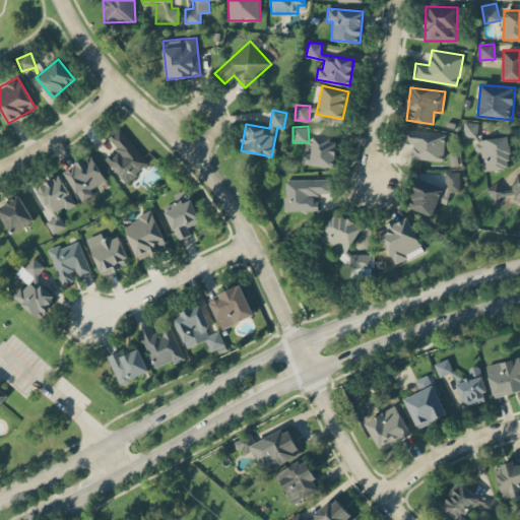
[(117,148),(106,159),(127,184),(150,163),(119,128),(108,138),(117,148)]
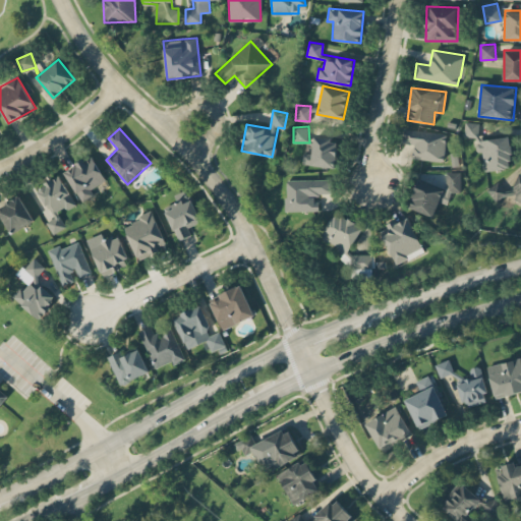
[(412,158),(443,161),(446,133),(403,128),(402,142),(413,143),(412,158)]
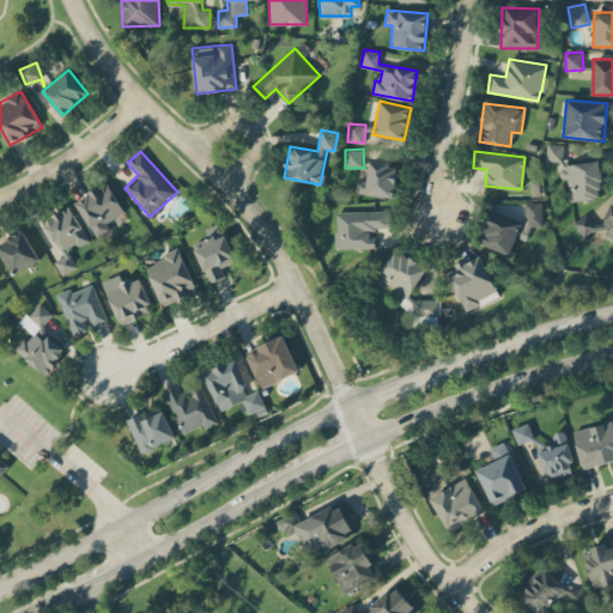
[(395,196),(396,164),(368,162),(368,180),(356,180),(356,194),(395,196)]
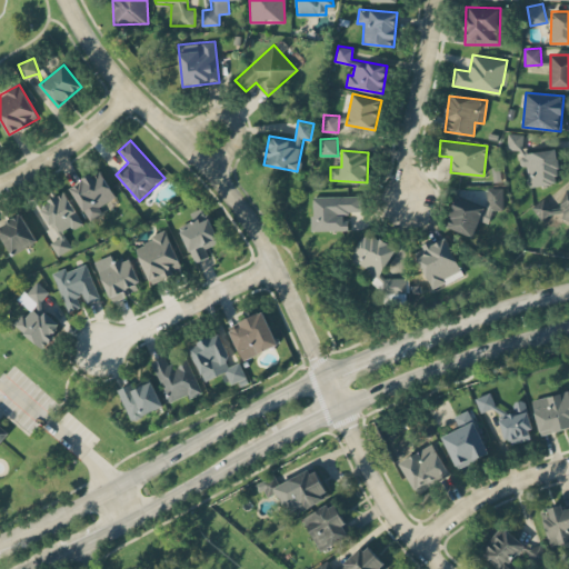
[(526,166),(528,186),(559,183),(556,150),(519,153),(520,166),(526,166)]
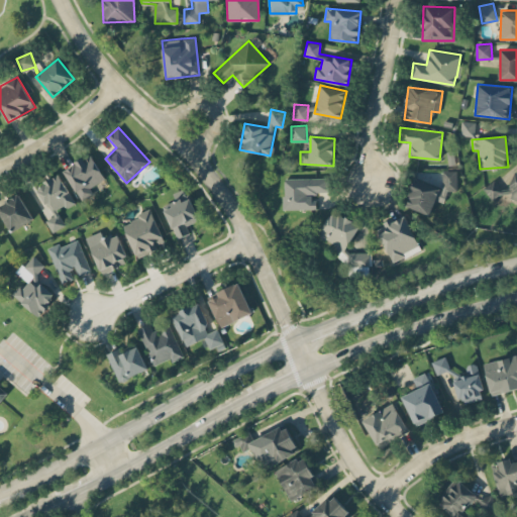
[(107,182),(90,153),(64,171),(80,198),(107,182)]
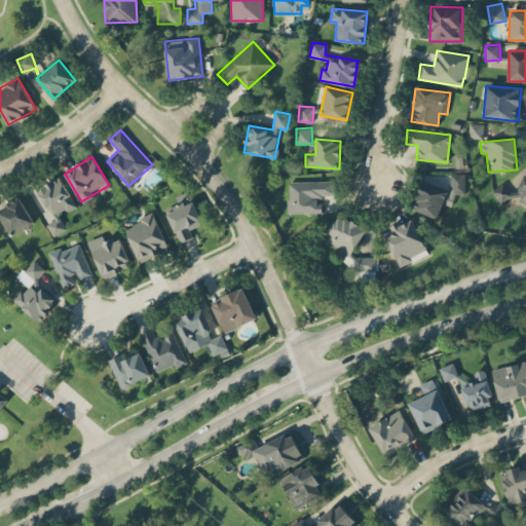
[(525,207),(525,171),(525,172),(517,192),(498,184),(493,196),(503,200),(506,194),(520,199),(518,203),(525,207)]
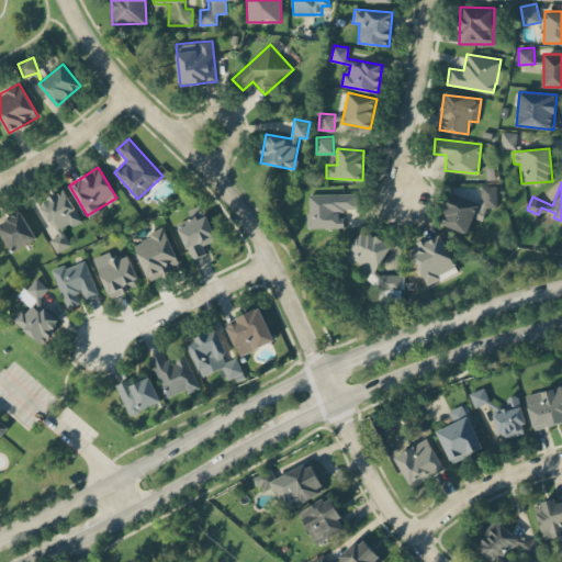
[(496,184),(481,186),(481,202),(481,204),(451,194),(450,194),(444,216),(444,225),(468,233),(473,216),(482,220),(486,206),(497,205),(496,184)]
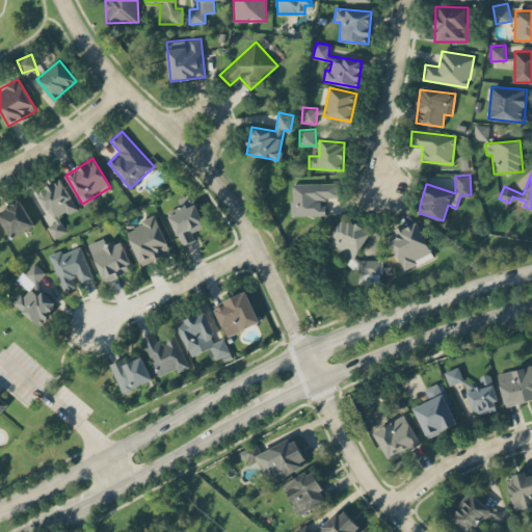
[(77,208),(60,180),(37,192),(54,222),(47,227),(54,239),(67,232),(58,217),(77,208)]
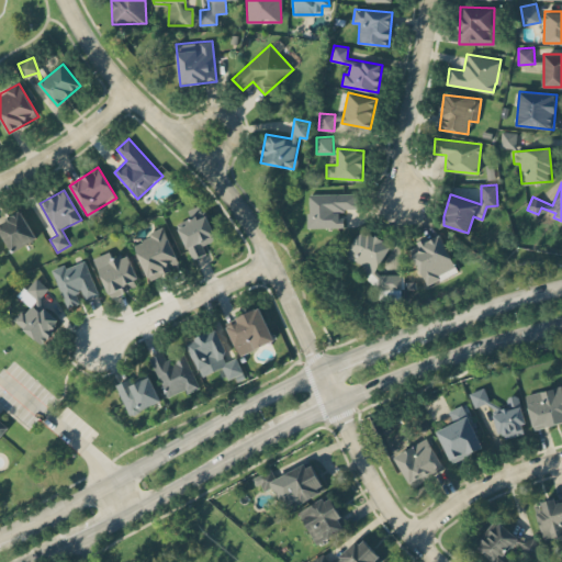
[(307,193),(308,228),(343,227),(341,210),(355,210),(355,193),(307,193)]
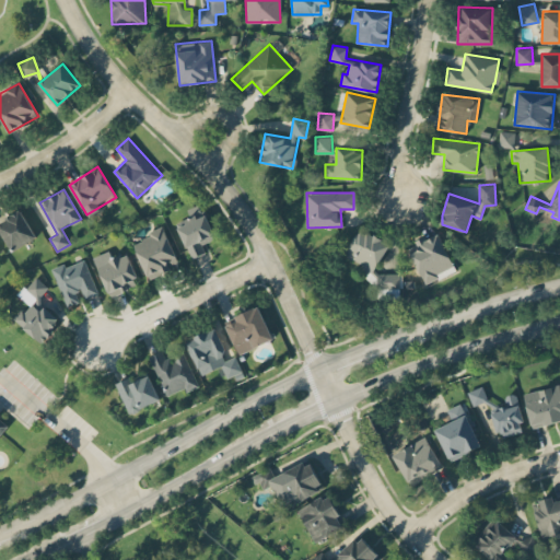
[(0,220),(0,229),(12,251),(36,237),(21,209),(0,220)]
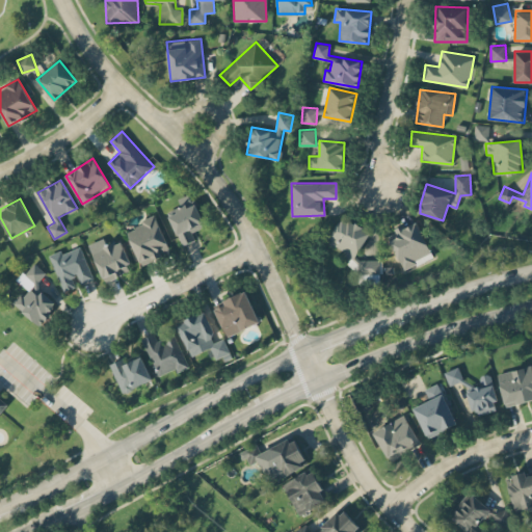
[(195,203),(168,214),(182,245),(195,240),(192,232),(206,225),(195,203)]
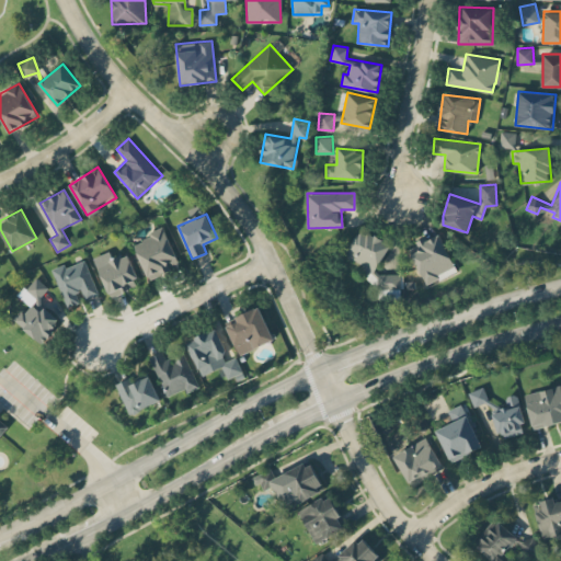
[(179,265),(163,226),(147,231),(149,237),(134,242),(148,277),(179,265)]
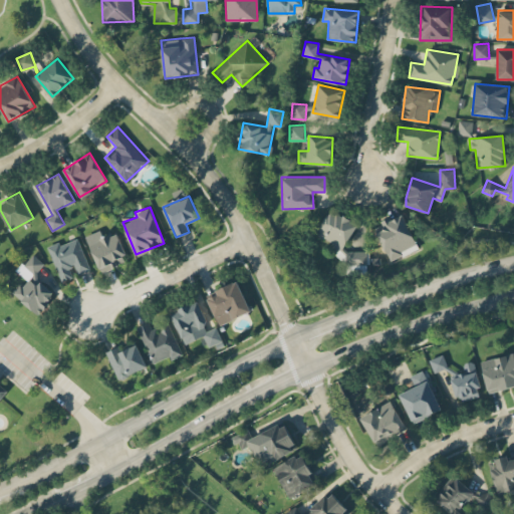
[(357,223),(338,213),(327,213),(316,233),(332,242),(332,254),(345,261),(345,273),(365,273),(365,251),(348,251),(344,248),(357,223)]
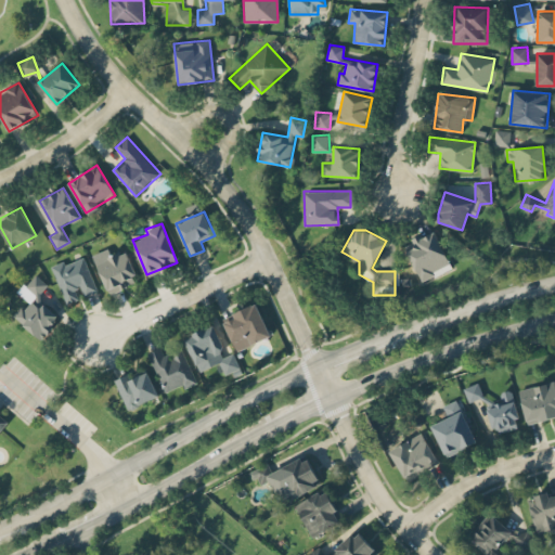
[(434,230),(413,240),(416,246),(408,250),(422,281),(451,268),(434,230)]
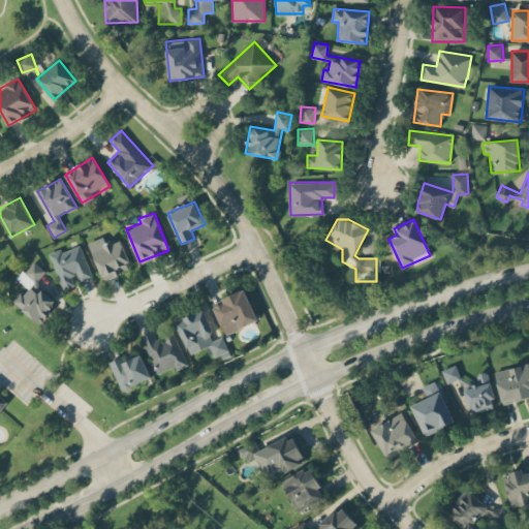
[(104,280),(132,268),(119,239),(105,244),(102,237),(88,243),(104,280)]
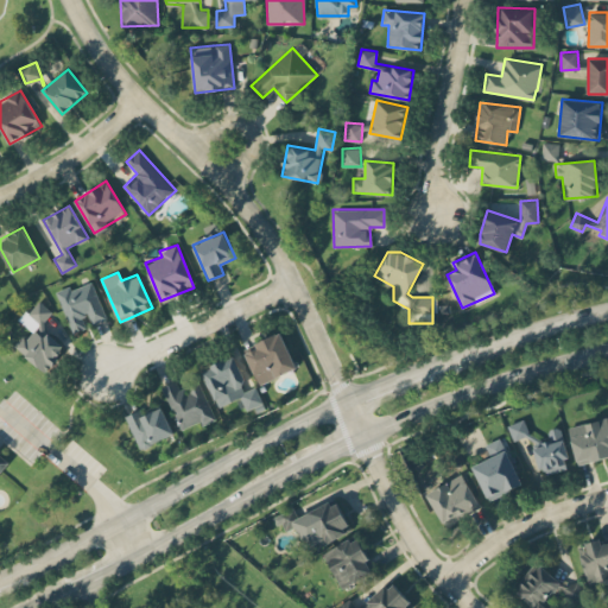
[(56,291),(73,333),(84,328),(81,317),(88,315),(92,324),(107,318),(92,282),(70,290),(69,285),(56,291)]
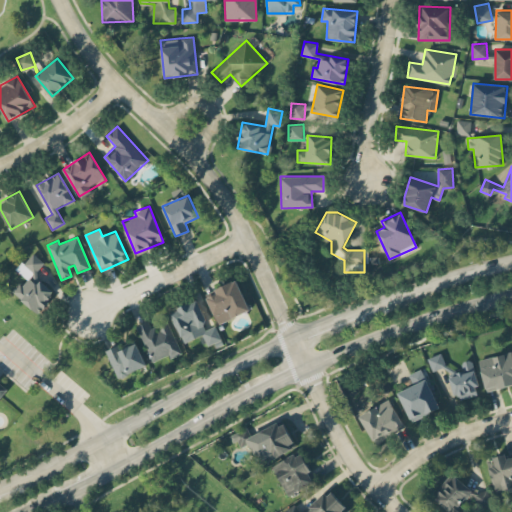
[(23,265),(35,273),(44,261),(32,253),(23,265)]
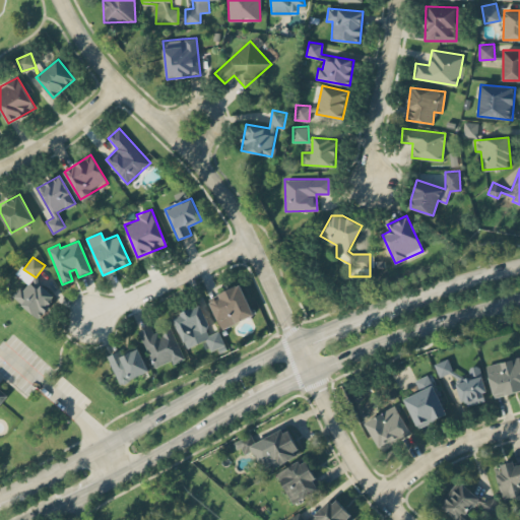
[(13,297),(38,318),(56,298),(41,283),(37,287),(28,280),(13,297)]
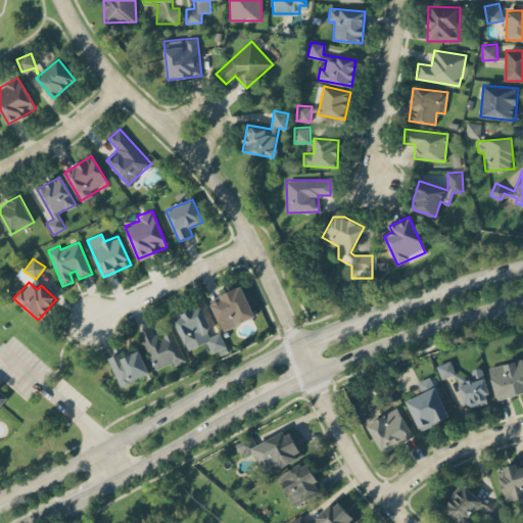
[(255,317),(241,285),(219,295),(221,299),(211,303),(224,330),(255,317)]
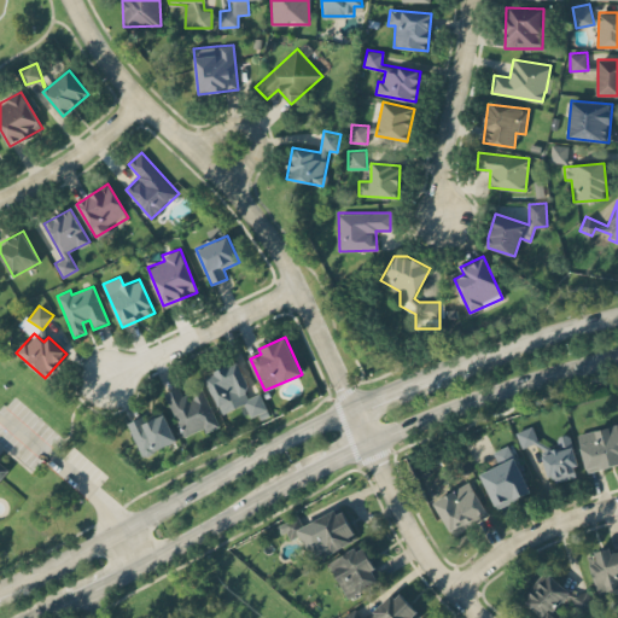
[(267,410),(260,392),(251,396),(238,362),(205,375),(221,414),(245,404),(250,417),(267,410)]
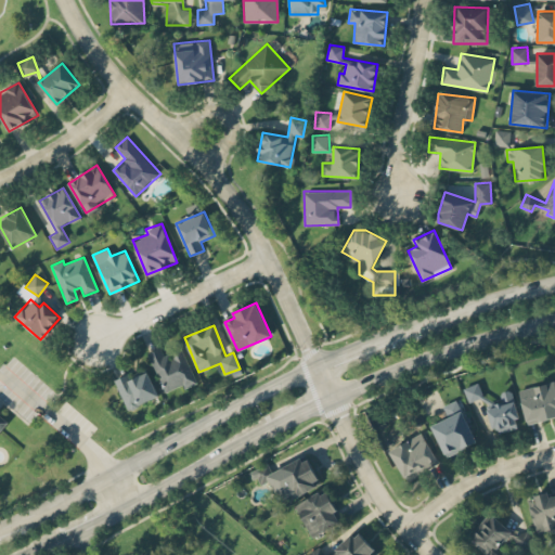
[(149,353),(165,394),(195,381),(182,348),(164,356),(160,348),(149,353)]
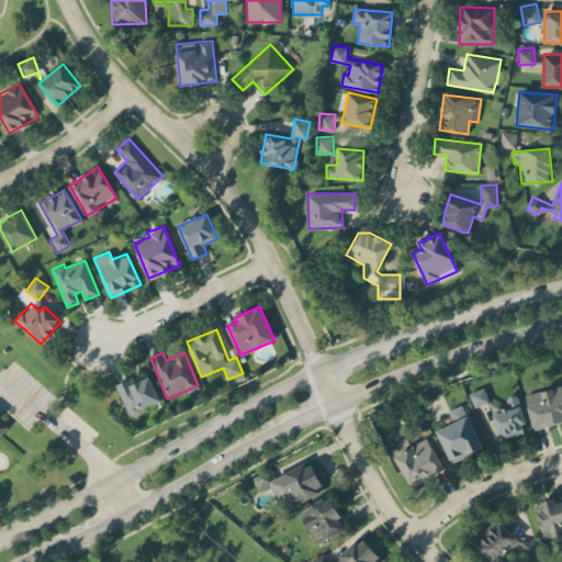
[(131,384),(128,379),(115,384),(130,415),(160,401),(149,377),(131,384)]
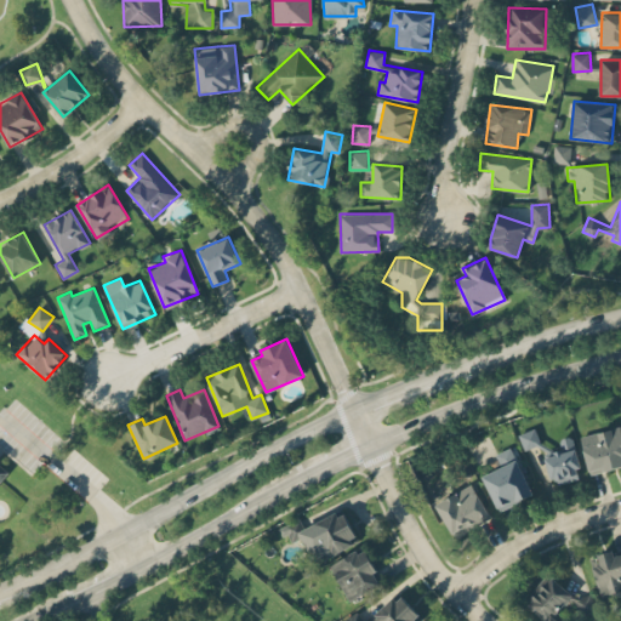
[(590,474),(620,466),(620,426),(581,436),(590,474)]
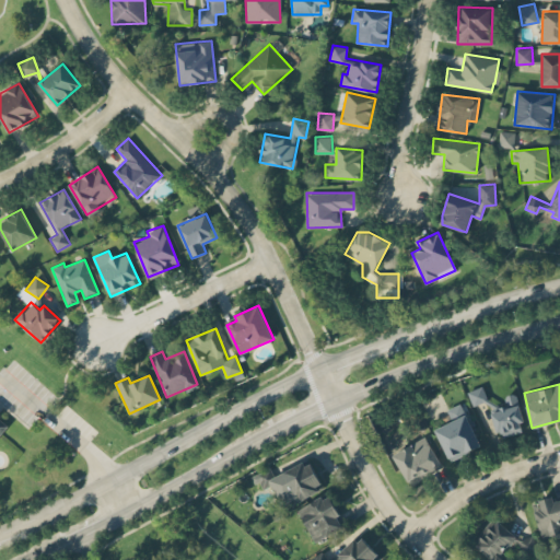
[(523,431),(520,422),(524,421),(516,393),(505,396),(508,405),(491,409),(499,438),(523,431)]
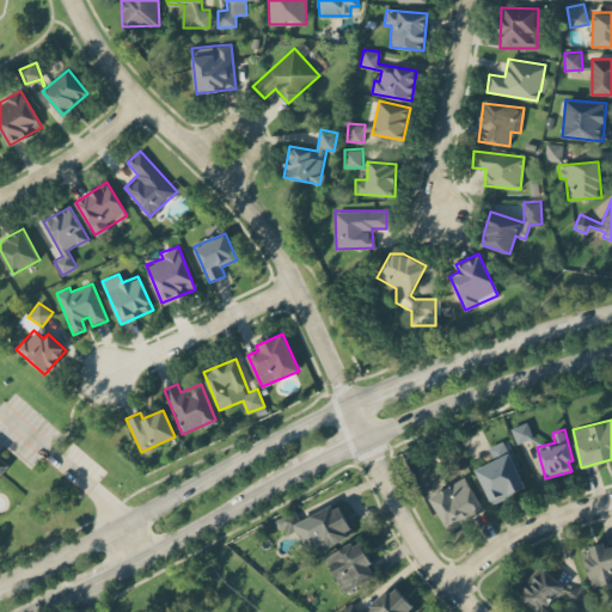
[(476,469),(490,503),(526,488),(506,440),(487,448),(491,461),(476,469)]
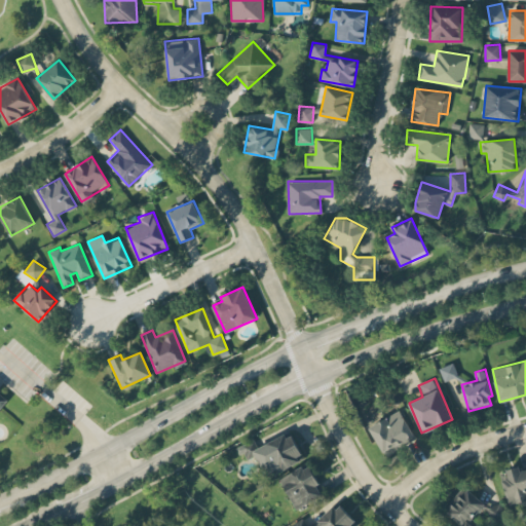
[(0,408),(8,399),(0,391),(0,408)]
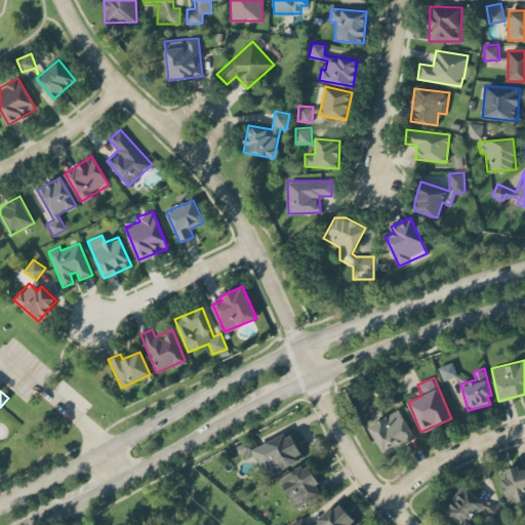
[(399,409),(368,426),(385,454),(414,438),(399,409)]
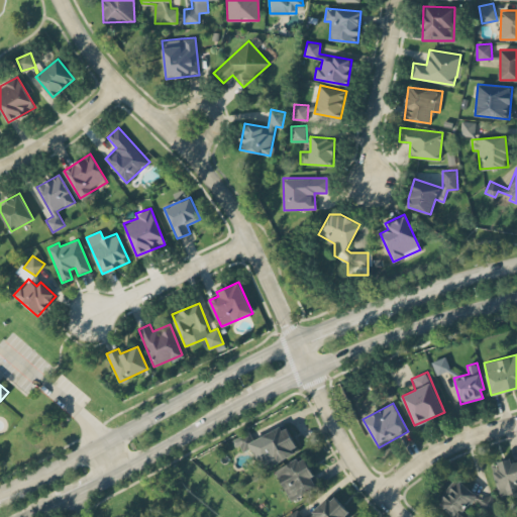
[(300,450),(287,424),(253,440),(248,431),(234,438),(241,452),(251,447),(262,470),(300,450)]
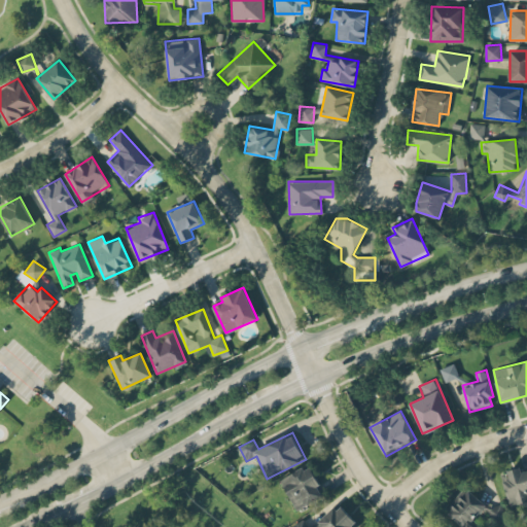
[(312,464),(281,479),(295,510),(326,496),(312,464)]
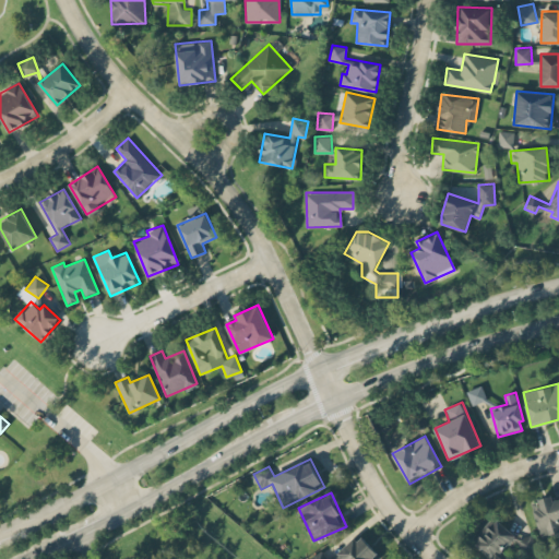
[(558,531),(558,498),(554,500),(551,495),(538,499),(540,508),(533,509),(542,536),(558,531)]
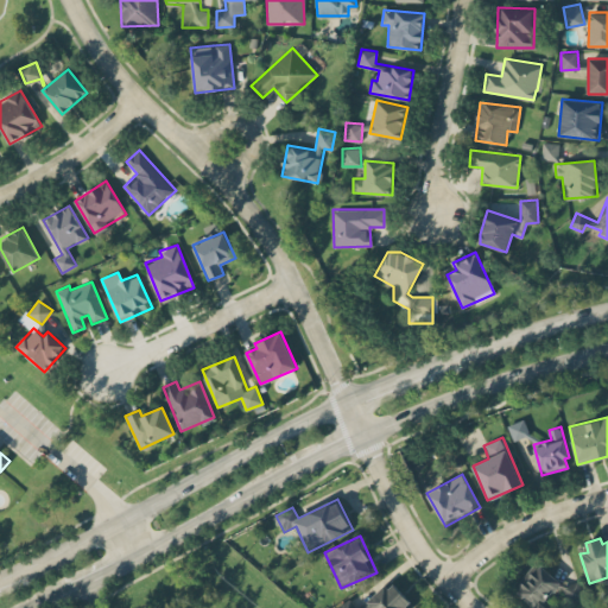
[(518,588),(534,607),(552,607),(544,599),(561,584),(544,565),(518,588)]
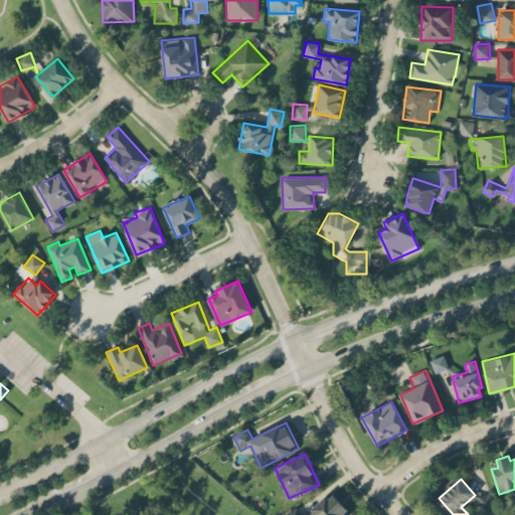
[(481,510),(495,503),(488,490),(474,497),(481,510)]
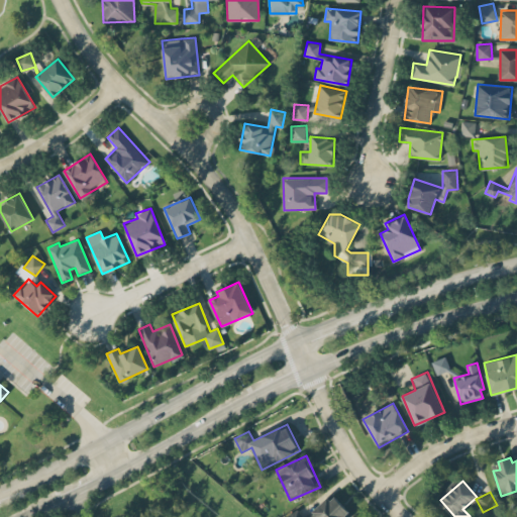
[(350,516),(351,516),(331,494),(306,516),(304,516),(296,508),(288,515),(289,516),(310,516),(315,513),(318,516),(350,516)]
